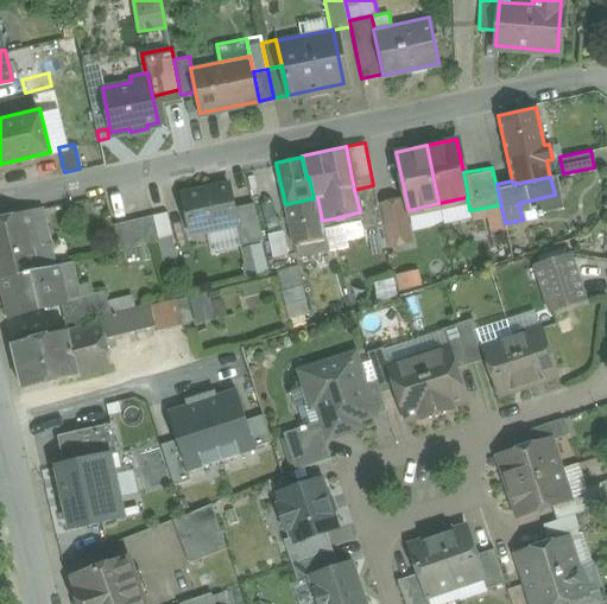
[(228,183),(182,192),(190,231),(213,227),(235,222),(236,222),(233,205),(228,183)]
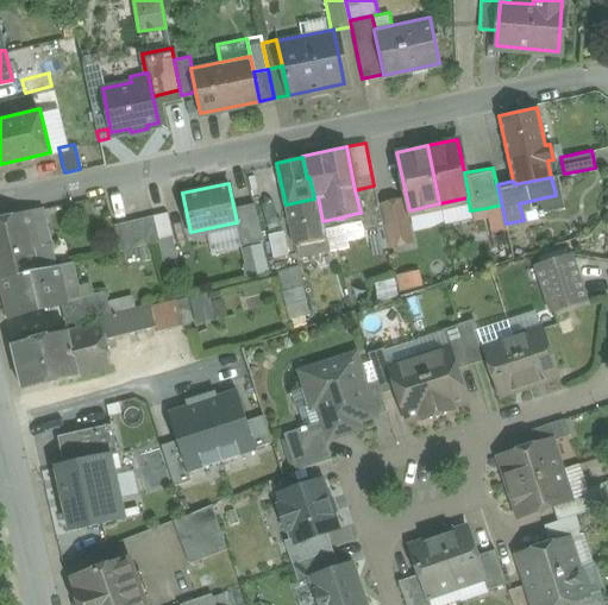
[(374,186),(355,190),(361,213),(358,213),(362,228),(382,224),(374,186)]
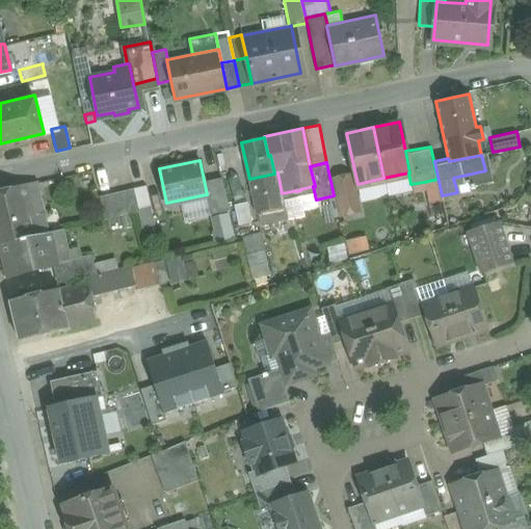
[(274,174),(249,179),(257,211),(285,205),(282,193),(277,173),(274,174)]
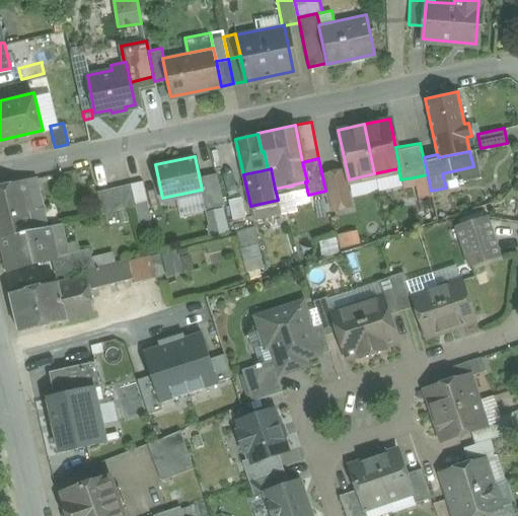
[(374,173),(377,189),(402,187),(400,179),(398,168),(374,173)]
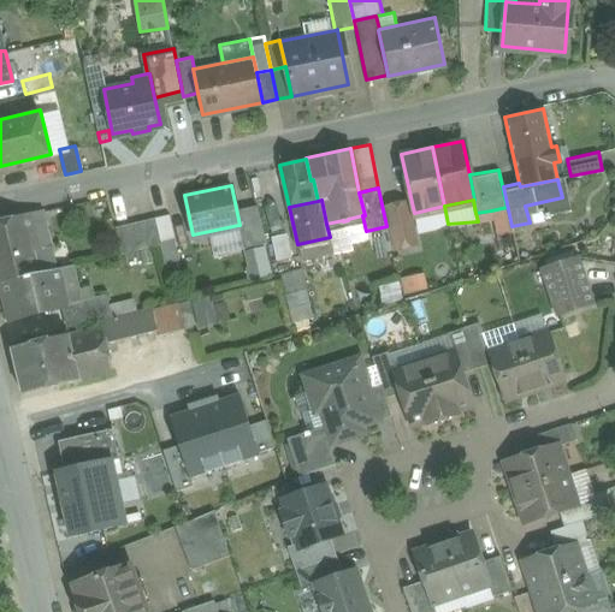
[(406,201),(385,205),(395,248),(415,243),(413,231),(409,214),(406,201)]
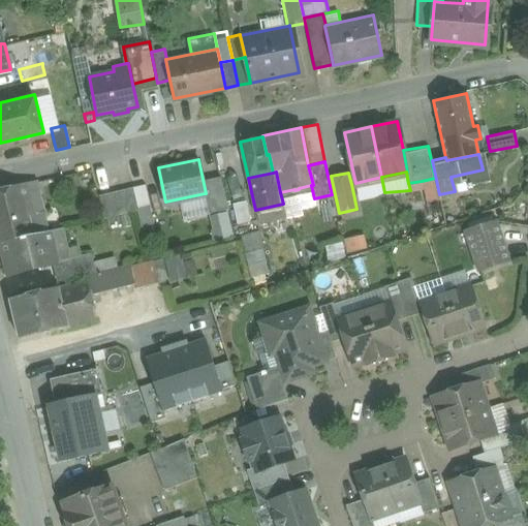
[(220,176),(203,179),(206,193),(205,193),(209,212),(228,208),(220,176)]
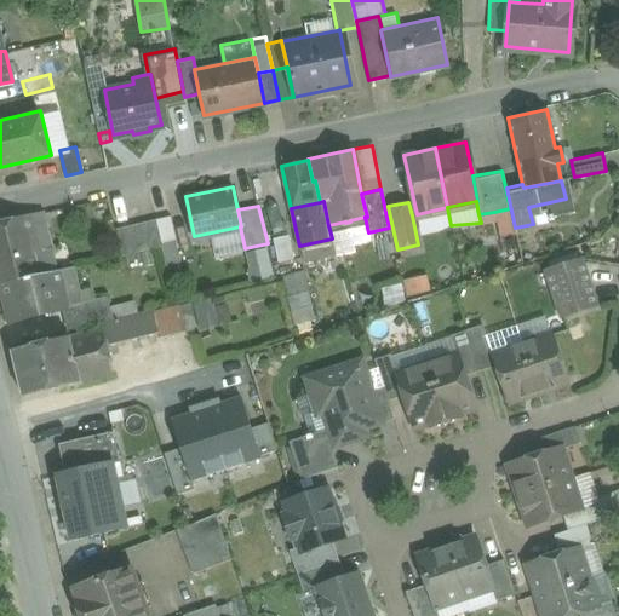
[(451,225),(447,207),(417,214),(412,216),(416,232),(451,225)]
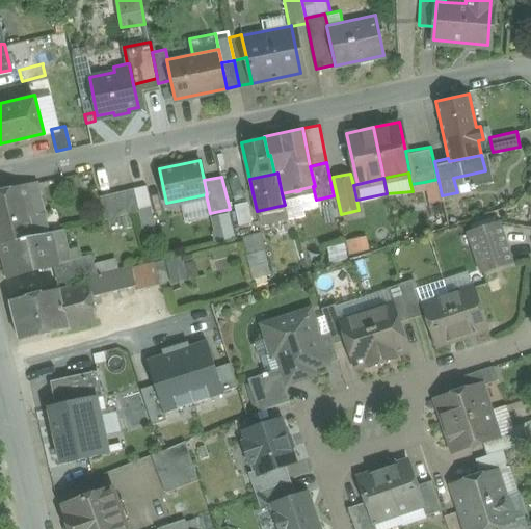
[(437,179),(424,182),(428,197),(441,195),(437,179)]
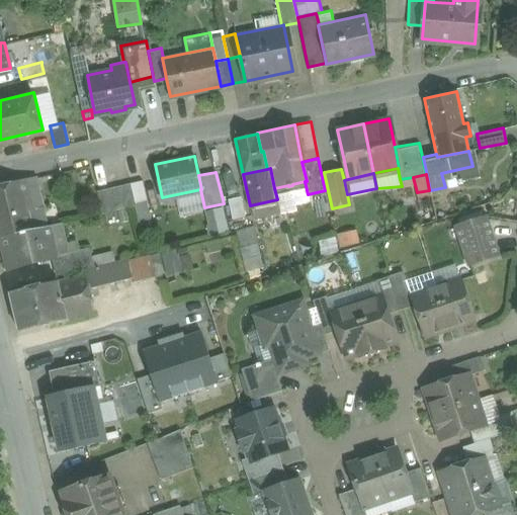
[(35,175),(21,178),(28,208),(42,205),(35,175)]
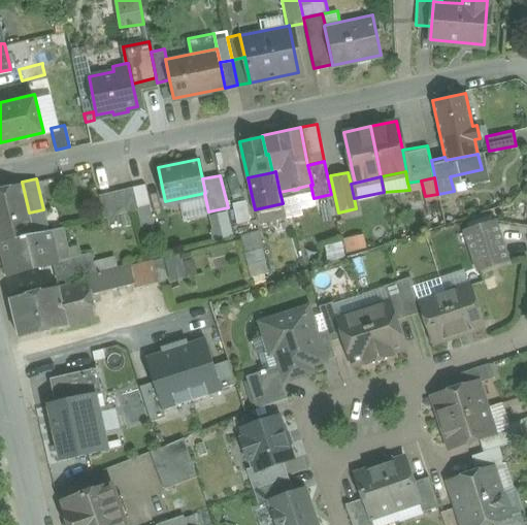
[(22,182),(0,187),(0,240),(34,232),(29,212),(22,182)]
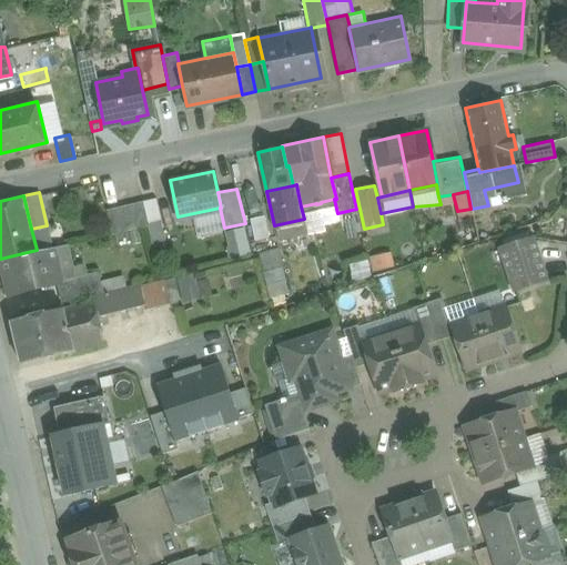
[(155,197),(142,200),(148,223),(161,220),(155,197)]
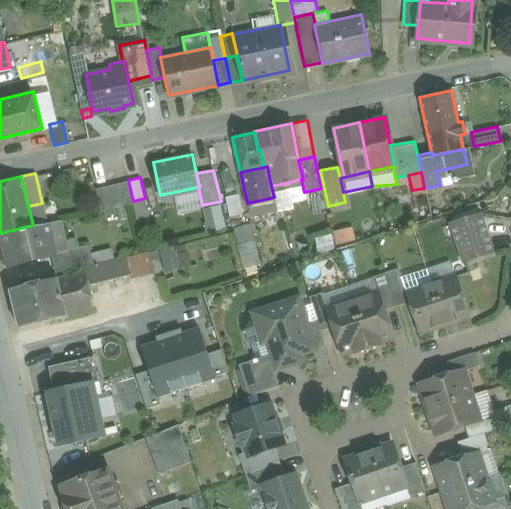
[(128,180),(95,187),(100,209),(133,202),(133,201),(128,180)]
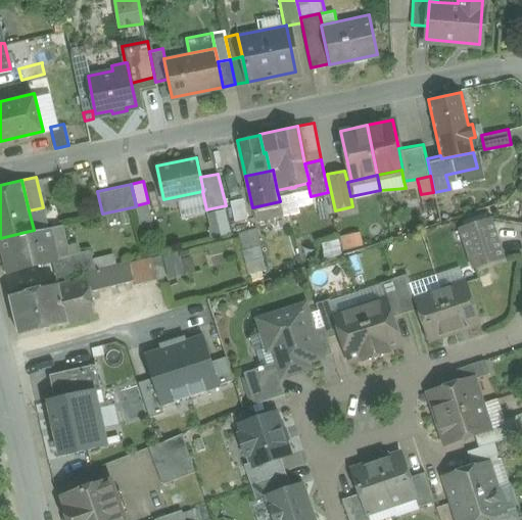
[(202,191),(183,195),(187,214),(206,209),(202,191)]
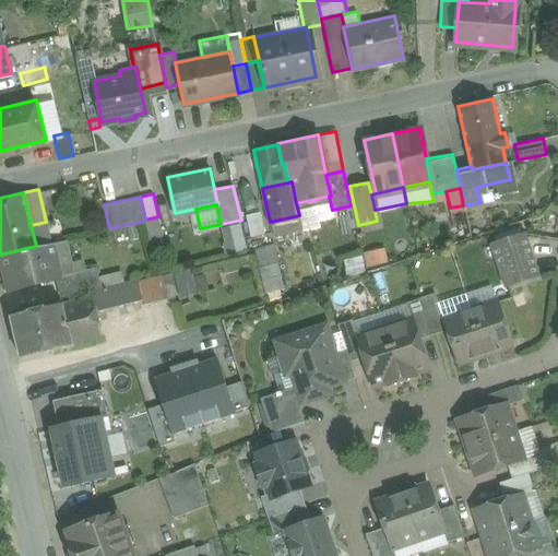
[(253,233),(266,229),(262,212),(249,214),(253,233)]
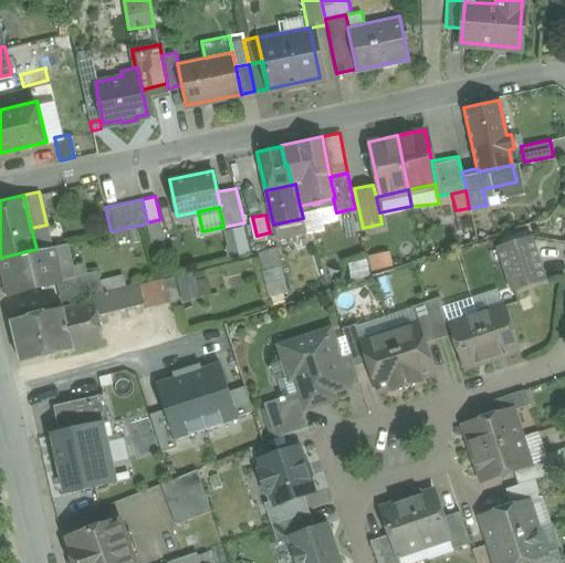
[(303,218),(273,225),(275,238),(305,231),(303,218)]
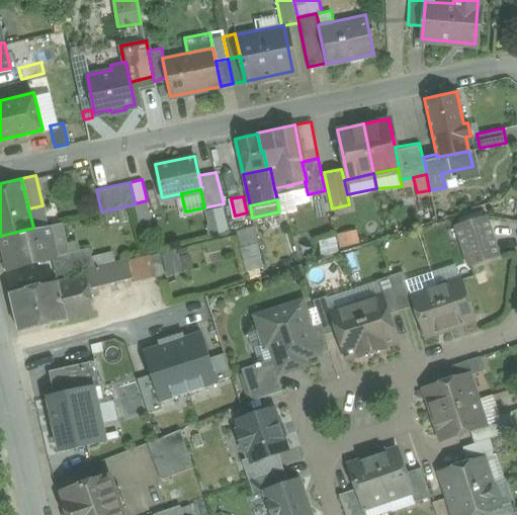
[(42,205),(28,208),(33,228),(48,225),(42,205)]
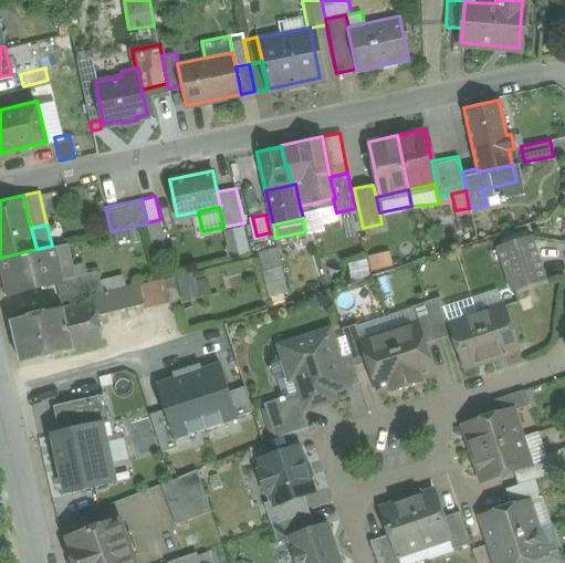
[(529,236),(499,246),(513,288),(542,278),(536,261),(529,236)]
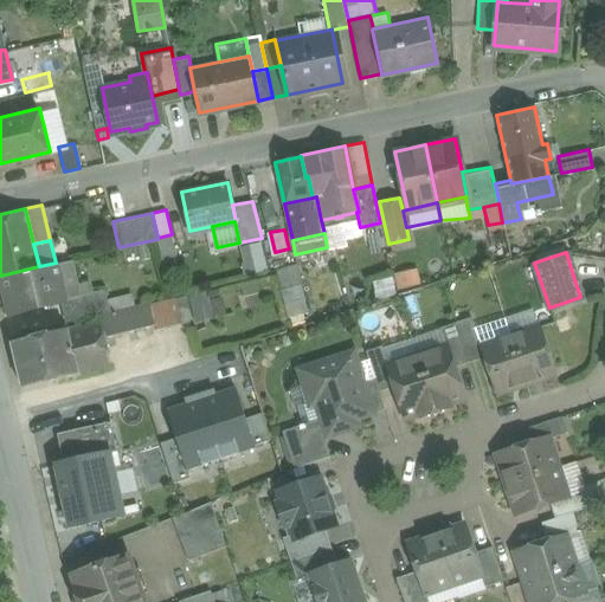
[(71,259),(59,261),(68,296),(79,293),(71,259)]
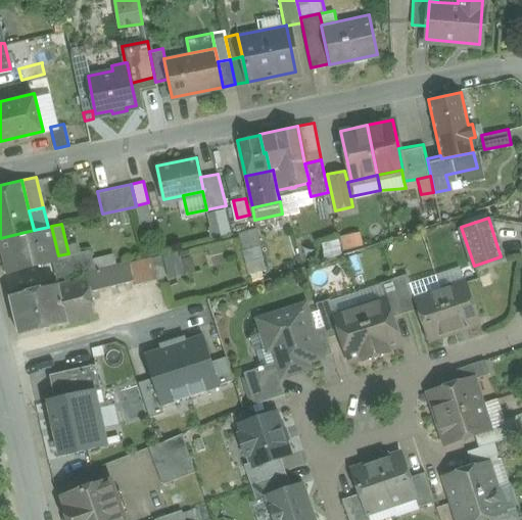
[(34,230),(0,238),(7,270),(51,258),(59,257),(58,255),(51,226),(48,227),(34,230)]
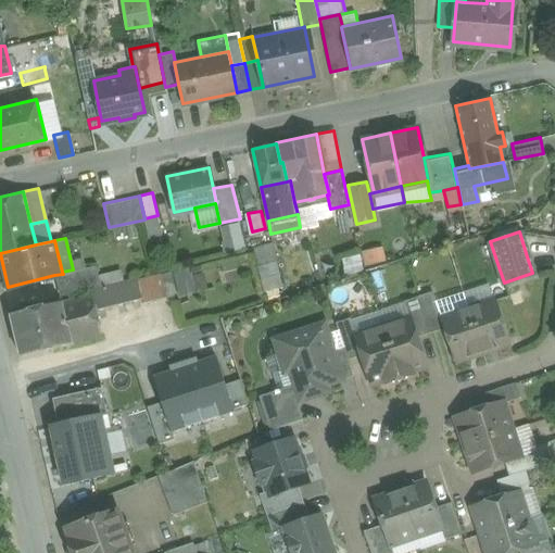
[(270,241),(252,247),(261,277),(278,273),(270,241)]
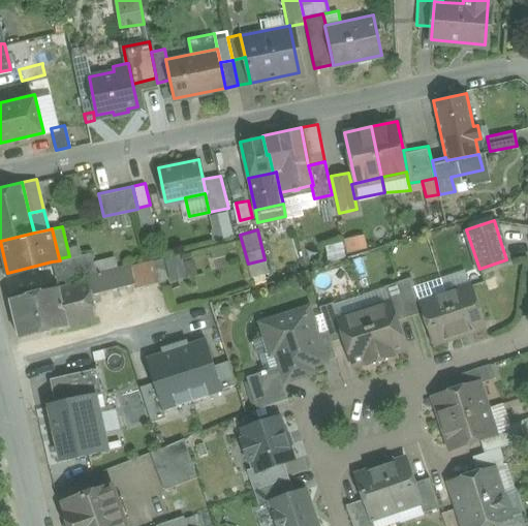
[(364,236),(349,237),(350,249),(365,248),(364,236)]
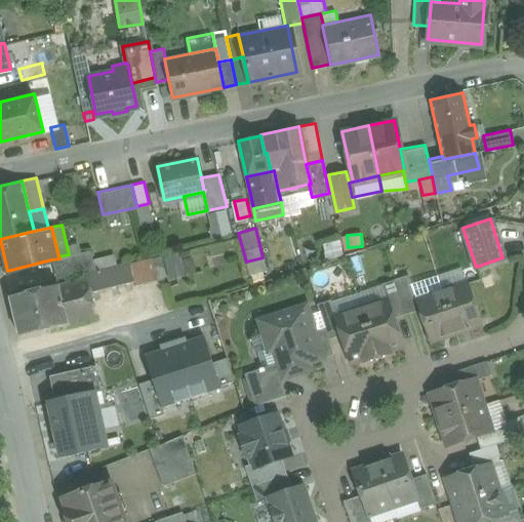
[(178,248),(165,251),(171,274),(184,271),(178,248)]
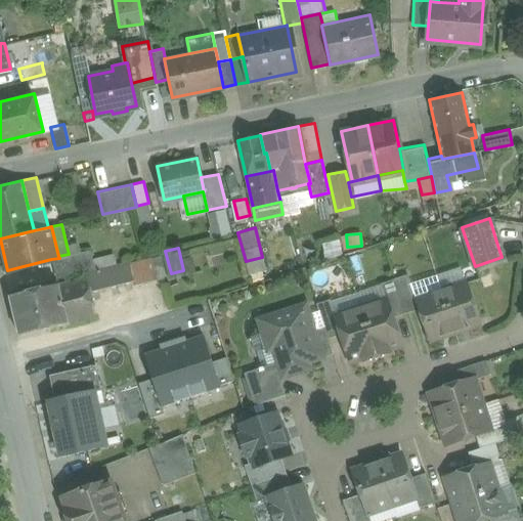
[(69,254),(58,256),(59,258),(51,259),(53,265),(60,263),(63,276),(84,271),(94,268),(90,249),(69,254)]
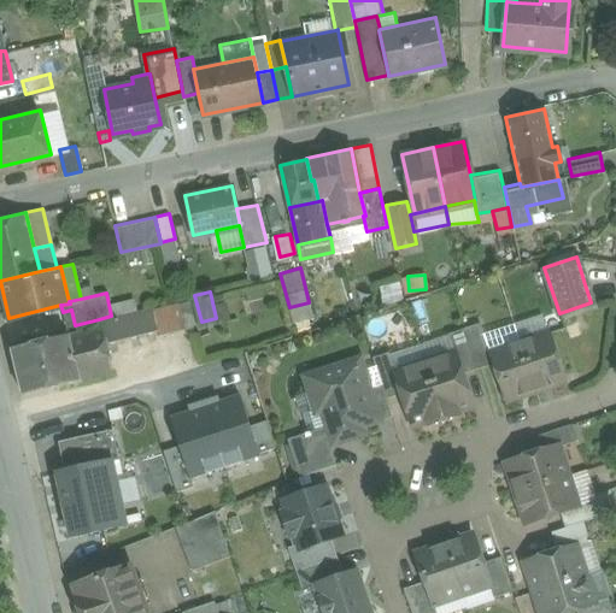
[(230,298),(217,301),(221,316),(234,312),(230,298)]
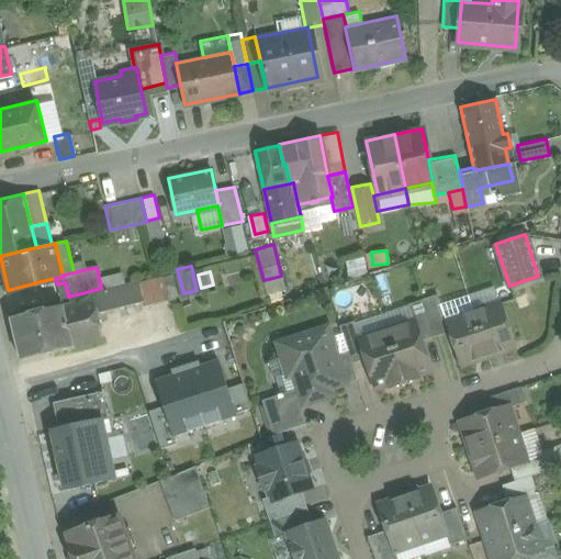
[(161,275),(138,281),(144,304),(168,299),(161,275)]
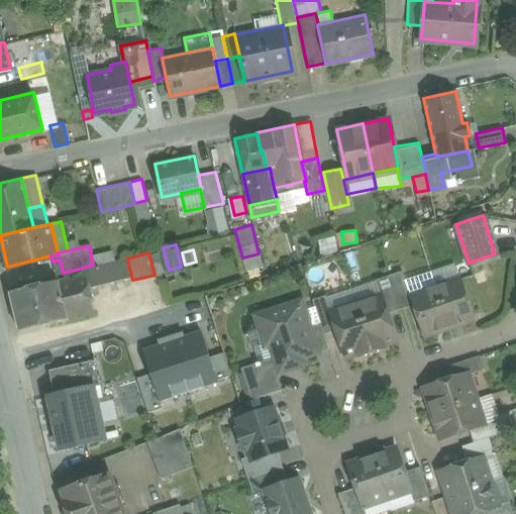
[(93,265),(83,268),(84,273),(85,273),(88,288),(131,277),(126,257),(93,265)]
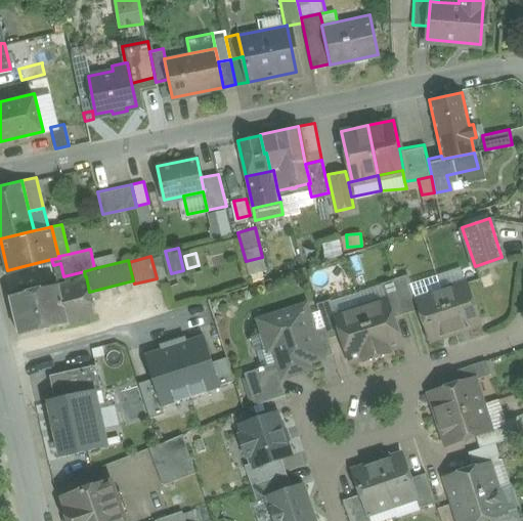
[(60,263),(53,265),(56,278),(63,276),(60,263)]
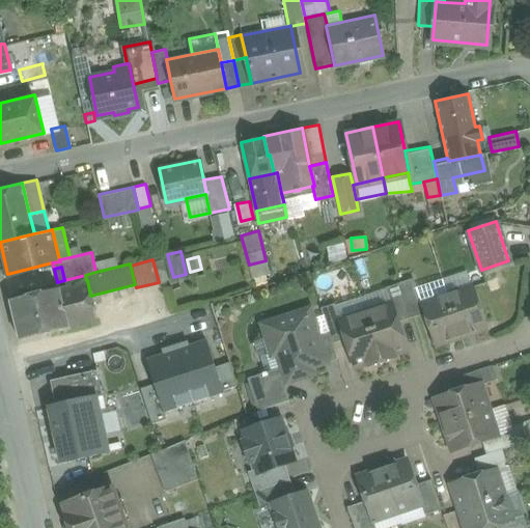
[(467,269),(441,277),(446,294),(472,285),(467,269)]
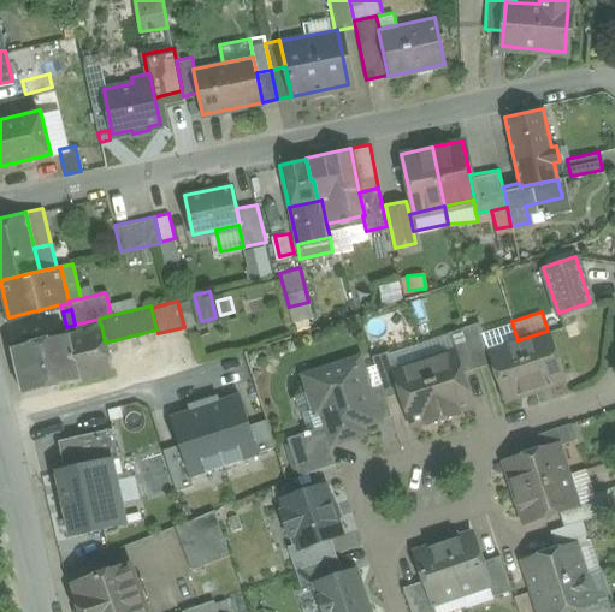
[(488,350),(479,321),(463,326),(475,367),(492,362),(488,350)]
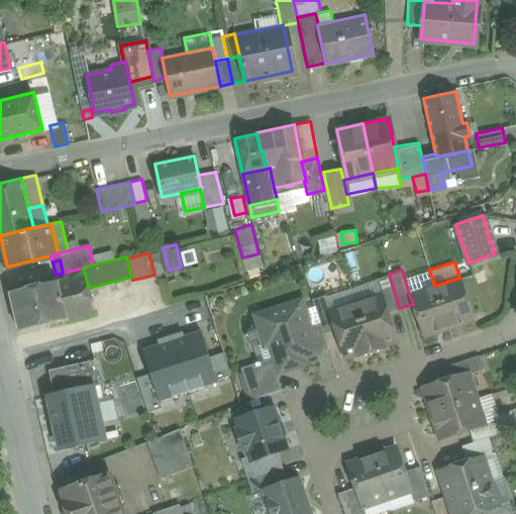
[(84,273),(9,291),(18,329),(94,312),(88,288),(85,273),(84,273)]
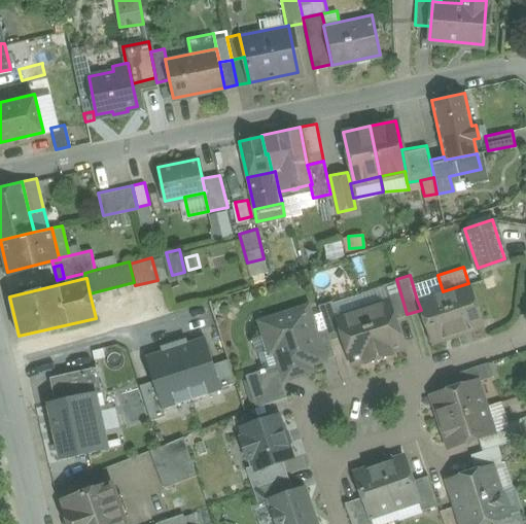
[(394,318),(407,314),(396,279),(382,284),(387,301),(388,301),(394,318)]
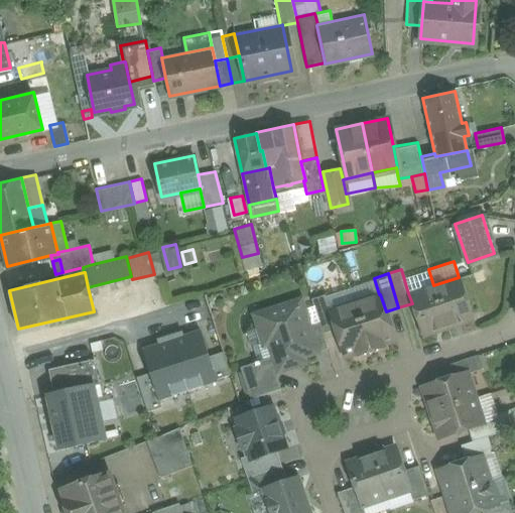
[(472,317),(459,277),(433,285),(446,326),(472,317)]
